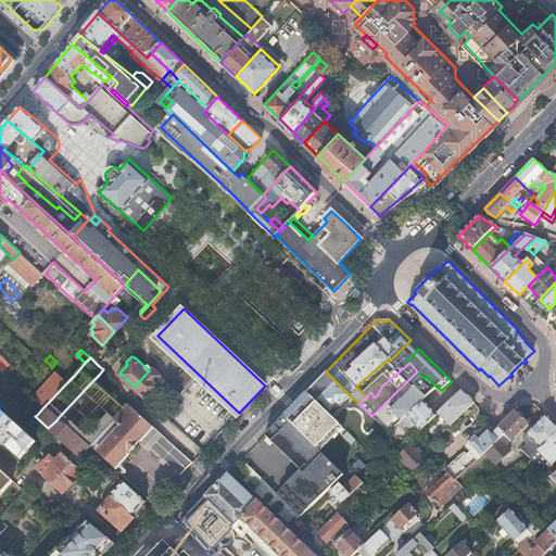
[(149,370),(135,387),(149,399),(166,379),(153,367),(149,370)]
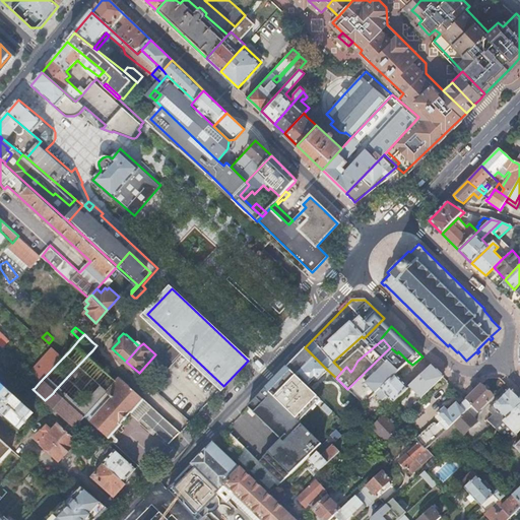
[(183,350),(176,343),(166,354),(173,362),(183,350)]
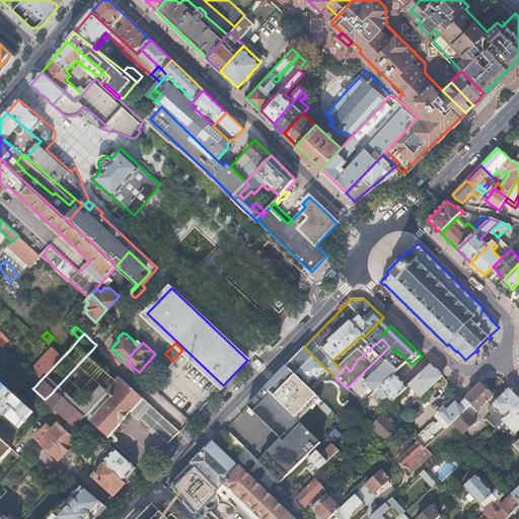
[(52,347),(28,371),(32,374),(40,381),(63,357),(59,353),(52,347)]
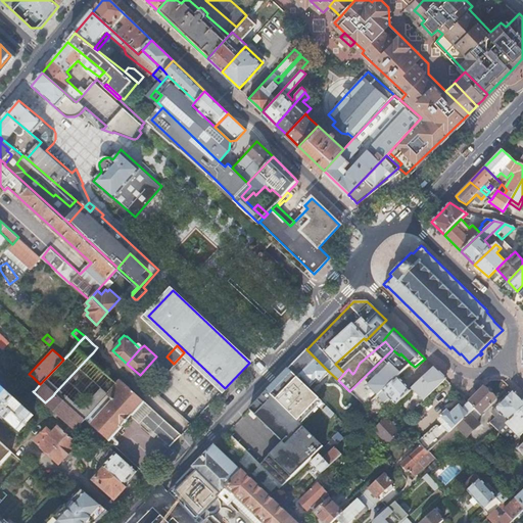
[(64,349),(59,355),(63,360),(69,353),(64,349)]
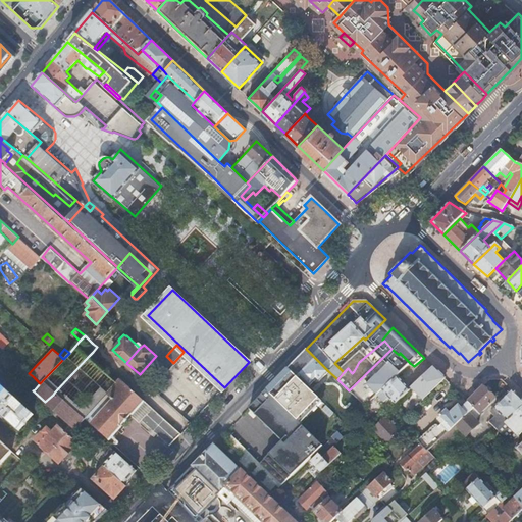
[(306,349),(288,368),(298,378),(300,376),(309,385),(316,378),(318,381),(328,371),(306,349)]
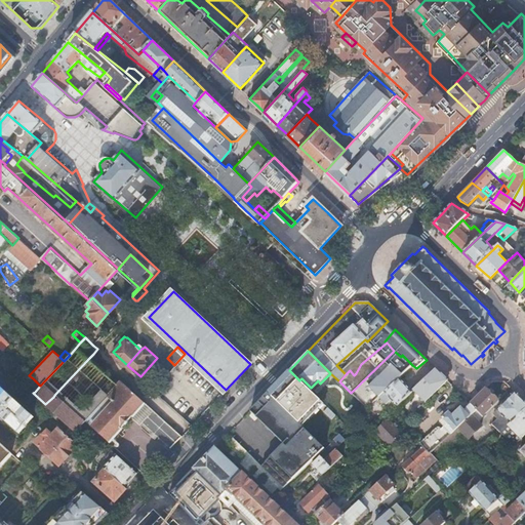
[(394,351),(351,393),(367,408),(379,396),(399,377),(412,365),(402,355),(401,357),(394,351)]
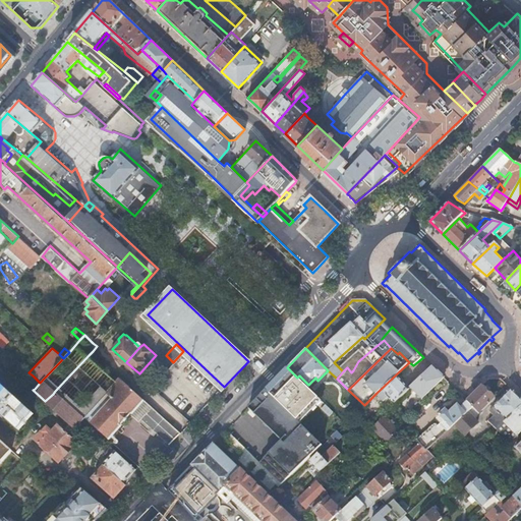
[(89,355),(117,382),(121,378),(93,351),(89,355)]
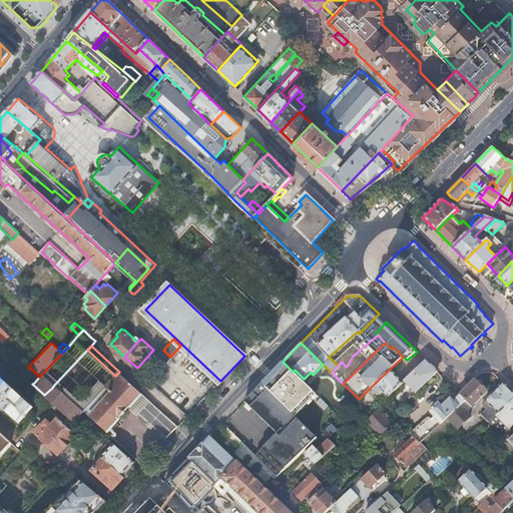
[(54,385),(84,412),(106,432),(128,407),(142,392),(119,372),(115,376),(87,350),(54,385)]
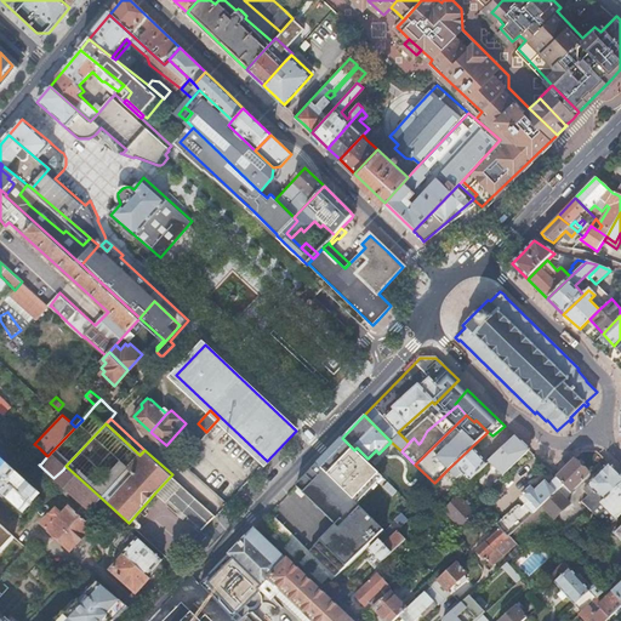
[(516,436),(489,461),(502,476),(530,450),(516,436)]
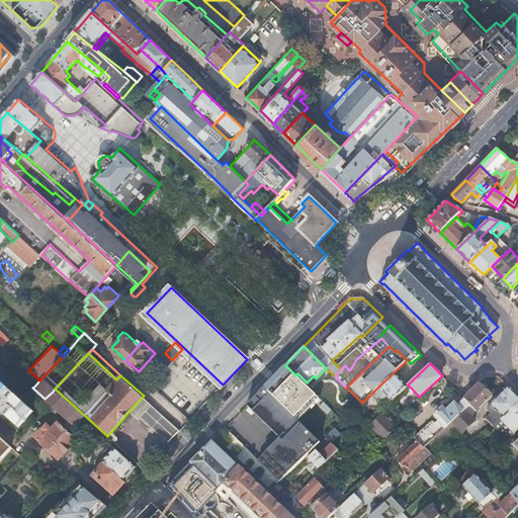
[(170,375),(164,370),(154,381),(159,386),(170,375)]
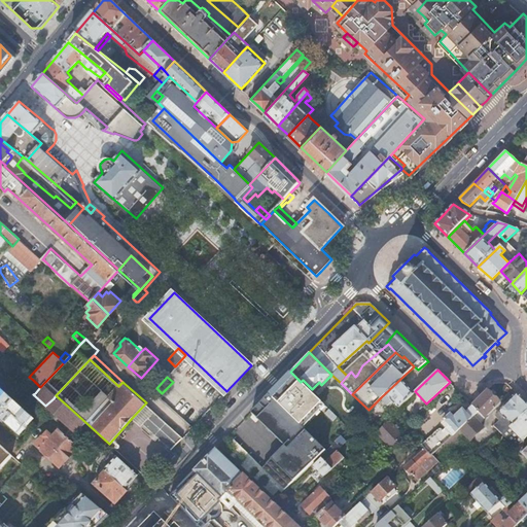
[(400,379),(381,397),(388,406),(392,401),(394,403),(395,403),(398,407),(413,392),(400,379)]
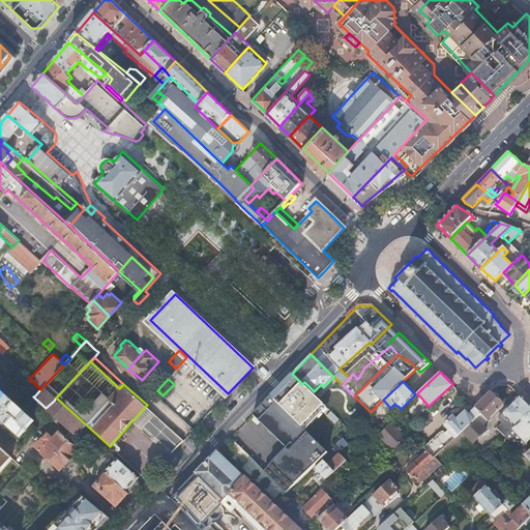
[(28,388),(35,395),(40,389),(33,382),(28,388)]
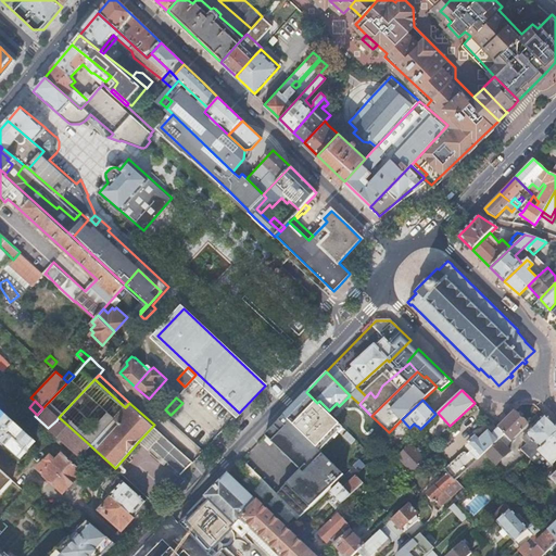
[(36,441),(0,411),(0,441),(20,458),(36,441)]
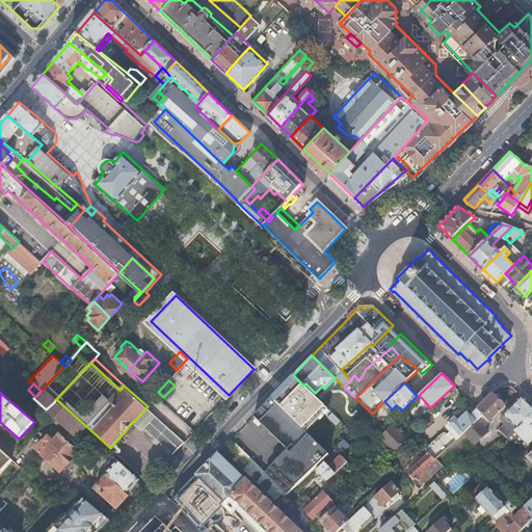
[(494,393),(478,408),(483,415),(489,421),(506,405),(494,393)]
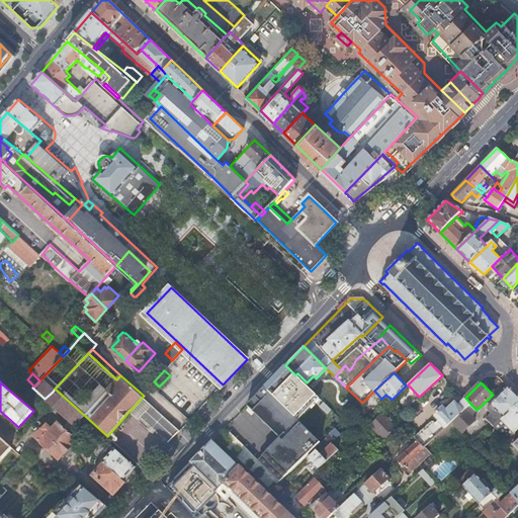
[(492,404),(496,408),(492,412),(486,418),(494,427),(517,403),(517,396),(508,386),(492,404)]
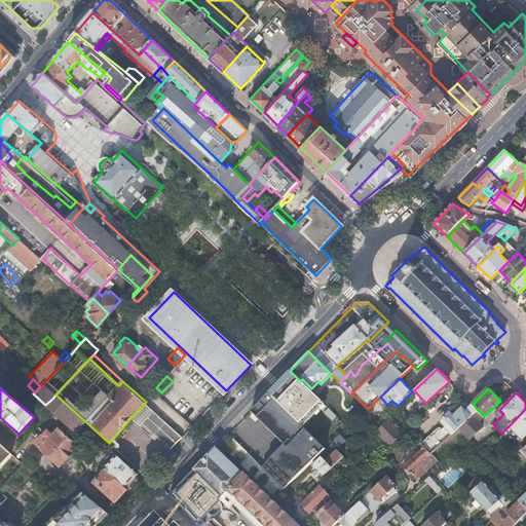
[(53,398),(83,424),(86,422),(55,395),(53,398)]
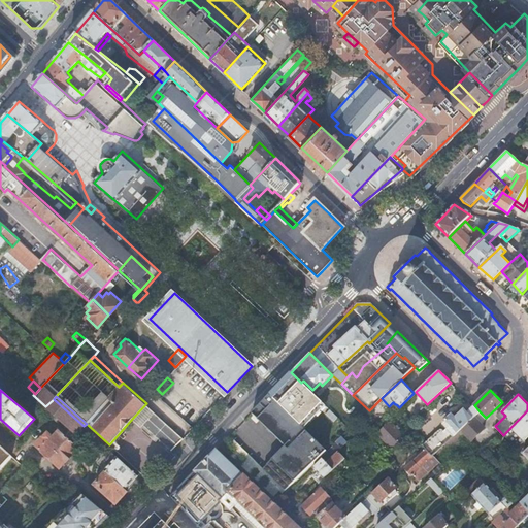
[(45,406),(71,429),(66,435),(71,440),(84,426),(54,399),(45,406)]
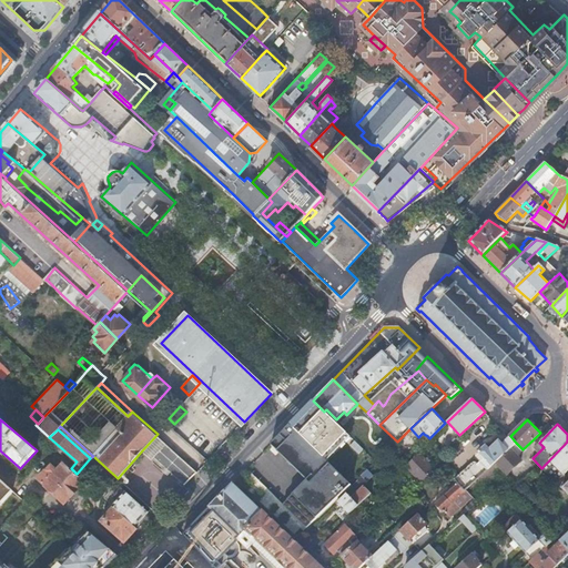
[(142,450),(163,468),(166,465),(178,453),(158,434),(142,450)]
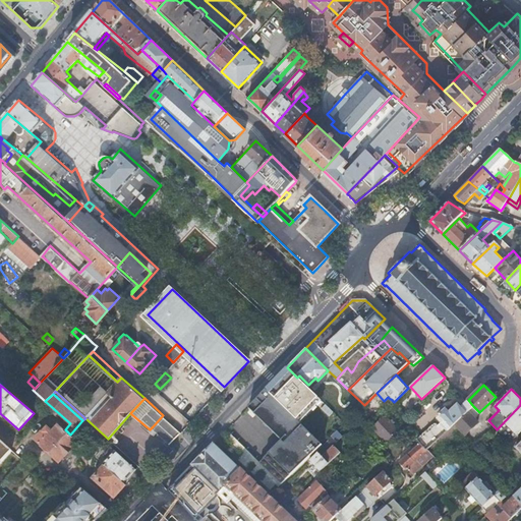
[(439,413),(444,418),(438,424),(436,422),(416,439),(420,444),(426,450),(427,449),(439,438),(473,406),(468,400),(461,406),(458,402),(449,410),(446,406),(439,413)]
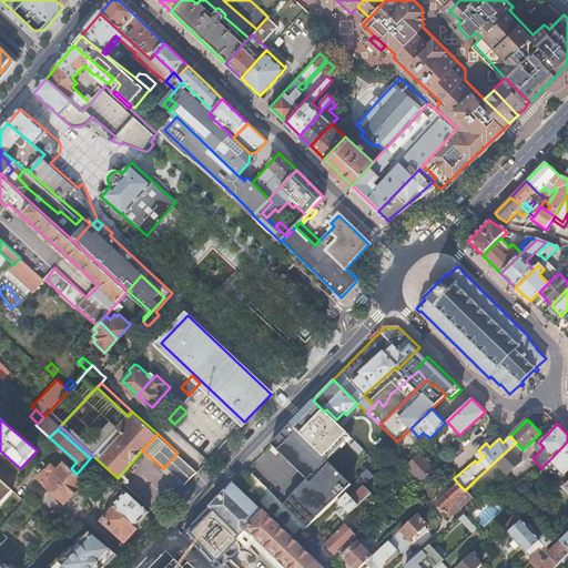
[(357,442),(352,447),(359,455),(365,449),(357,442)]
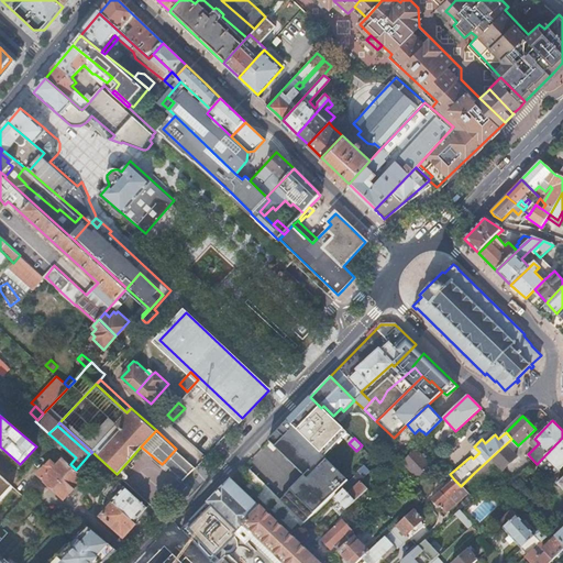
[(562,438),(537,464),(551,478),(562,466),(562,438)]
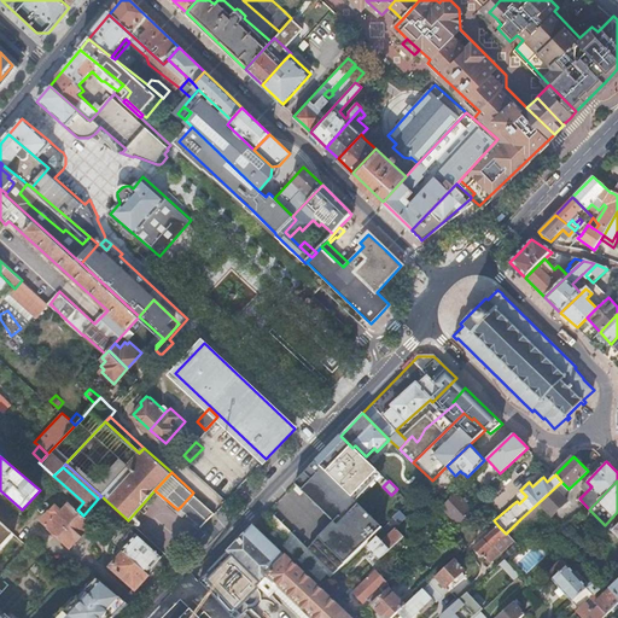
[(561,482),(520,519),(530,529),(548,512),(553,516),(566,501),(561,495),(569,489),(561,482)]
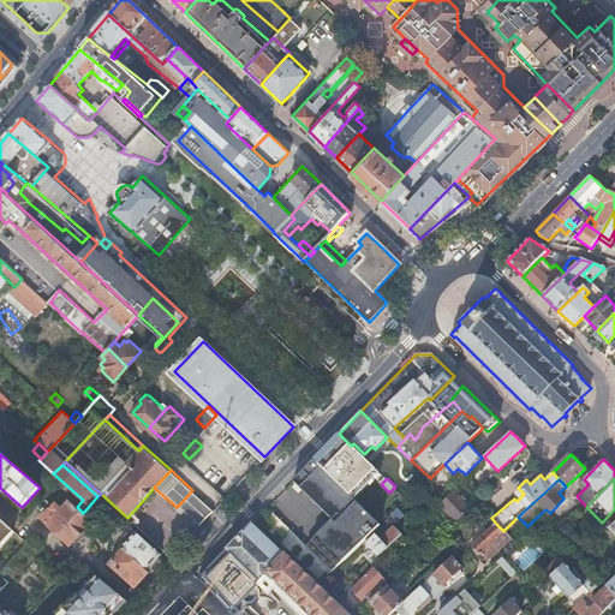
[(180,503),(202,523),(214,509),(192,490),(180,503)]
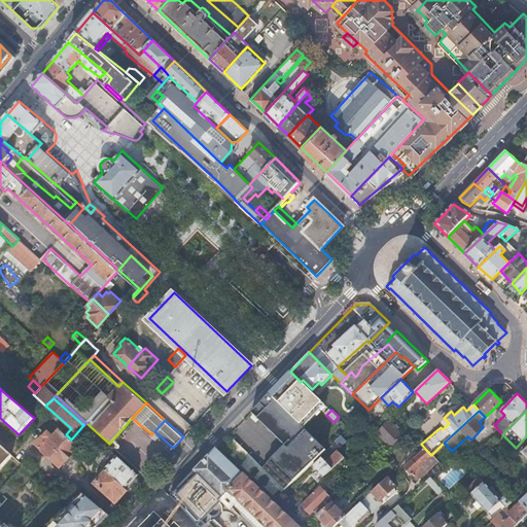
[(378,433),(391,448),(403,436),(390,422),(378,433)]
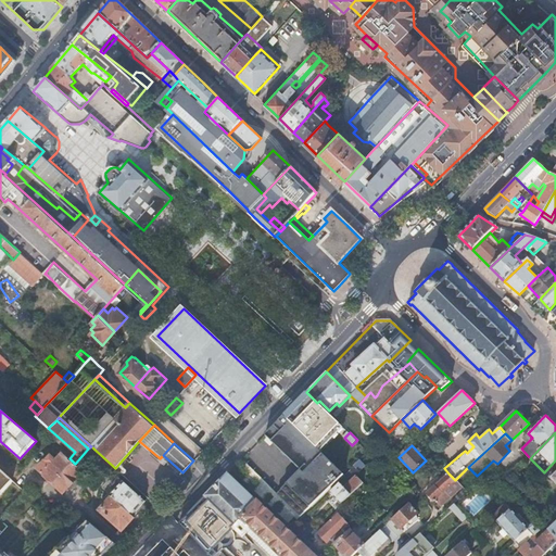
[(38,470),(64,493),(85,471),(75,464),(70,458),(64,453),(58,459),(51,455),(38,470)]
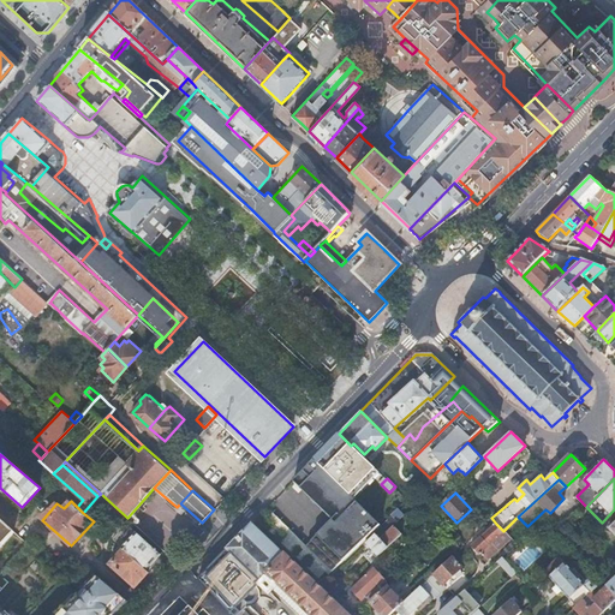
[(393,513),(400,519),(405,515),(398,508),(393,513)]
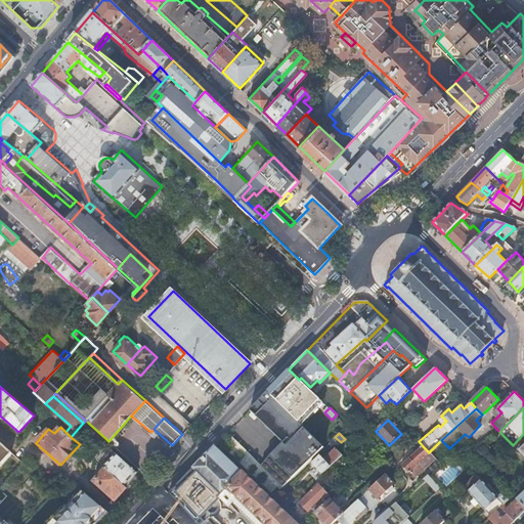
[(182,434),(172,445),(181,454),(192,443),(182,434)]
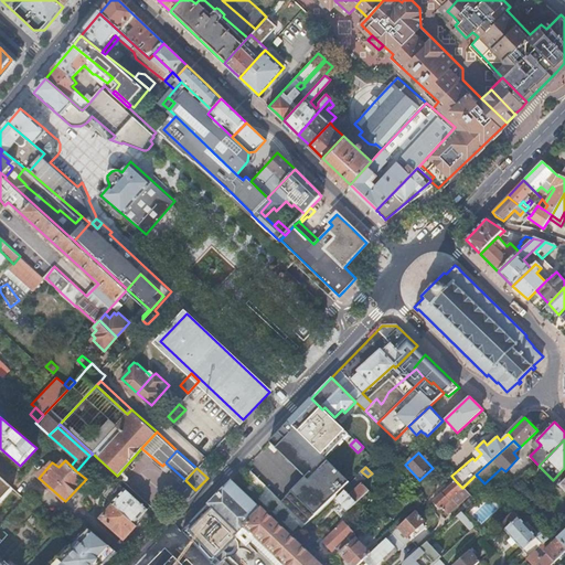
[(476,475),(464,487),(468,491),(469,492),(471,496),(484,483),(476,475)]
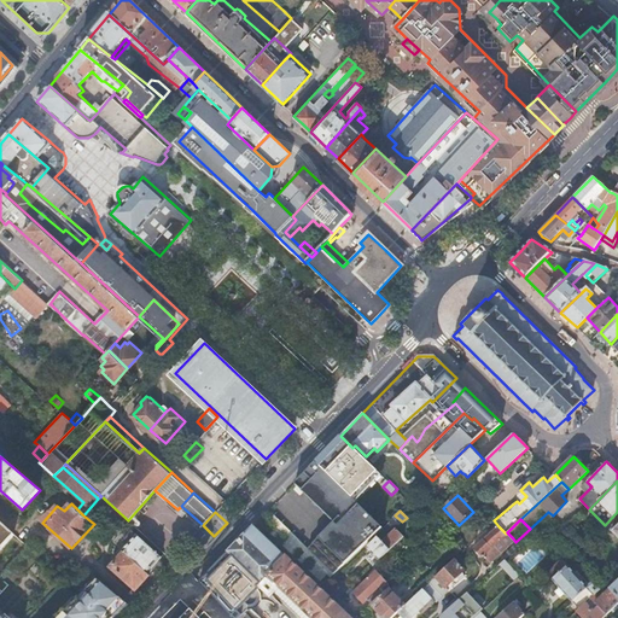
[(269,577),(312,617),(349,617),(254,526),(228,552),(262,584),(264,582),(269,577)]
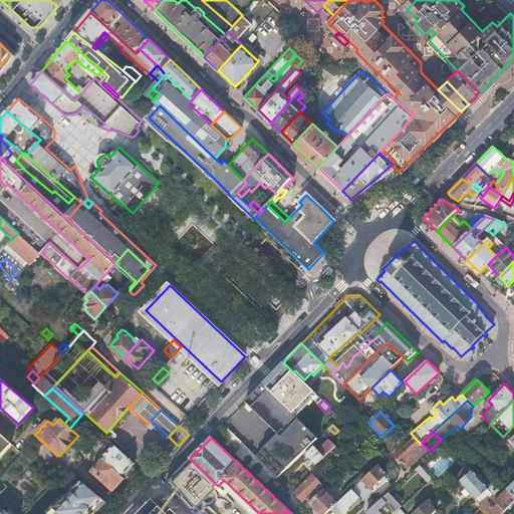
[(421,444),(415,438),(414,438),(413,438),(413,439),(394,457),(401,465),(402,463),(406,467),(408,468),(418,460),(412,454),(417,450),(420,454),(427,448),(426,447),(422,443),(421,444)]
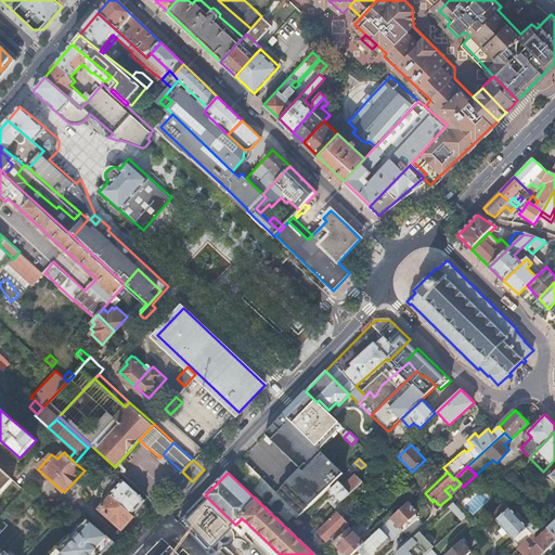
[(339,482),(350,494),(363,482),(356,475),(346,485),(341,480),(339,482)]
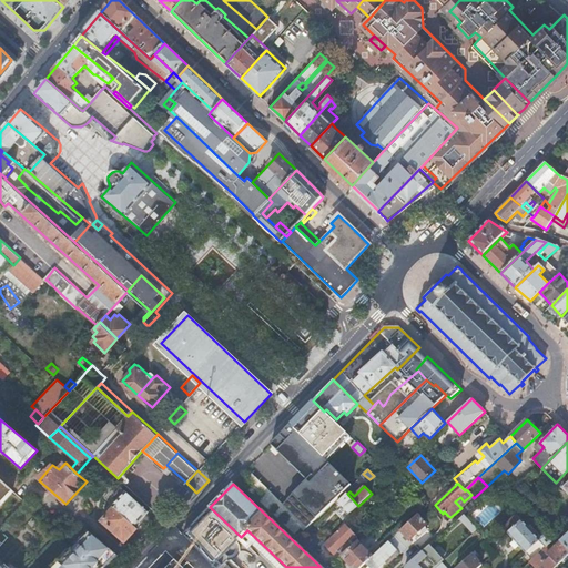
[(117,498),(111,504),(115,507),(137,526),(150,510),(122,487),(114,496),(117,498)]
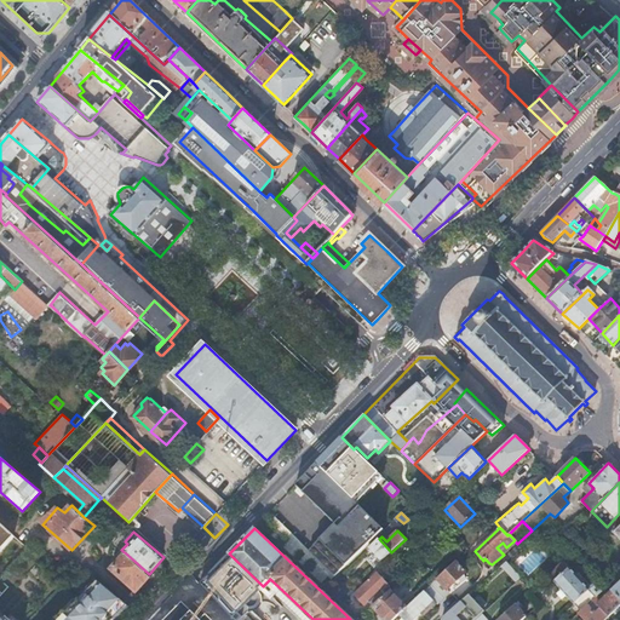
[(368,550),(380,562),(391,552),(379,539),(368,550)]
